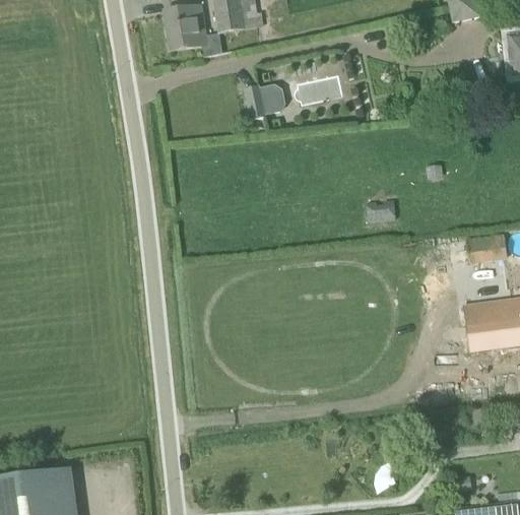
[(211,0),(216,30),(262,23),(261,10),(256,11),(254,0),(211,0)]
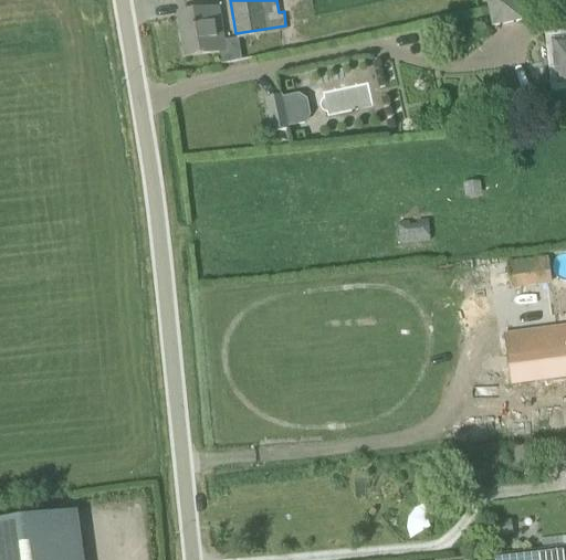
[(486,0),(492,22),(523,16),(519,0),(486,0)]
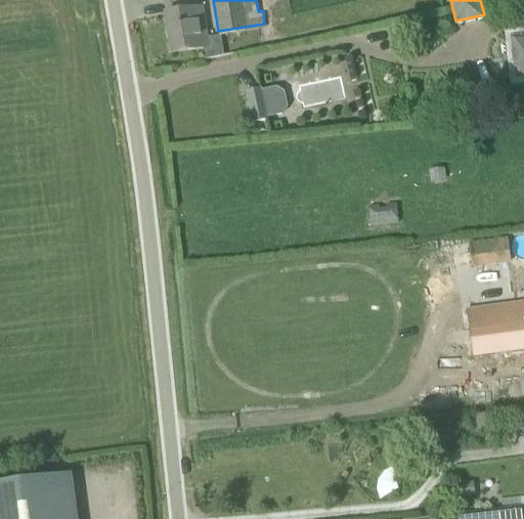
[(206,34),(201,3),(165,9),(171,50),(202,45),(204,55),(223,51),(220,31),(206,34)]
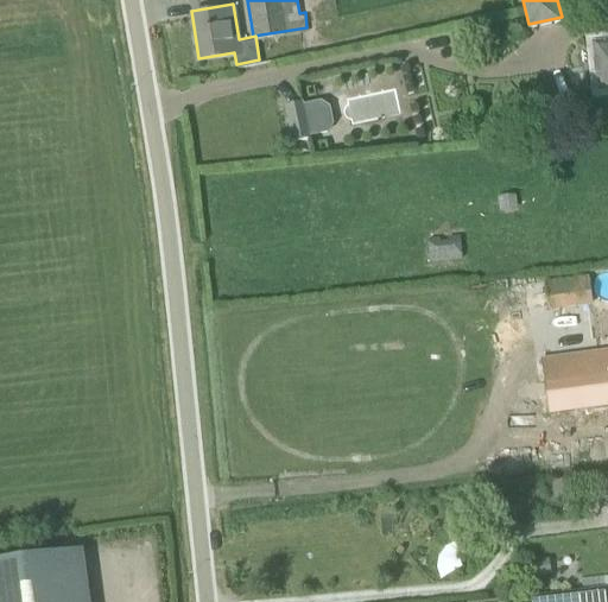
[(607,37),(591,40),(597,90),(607,88),(607,37)]
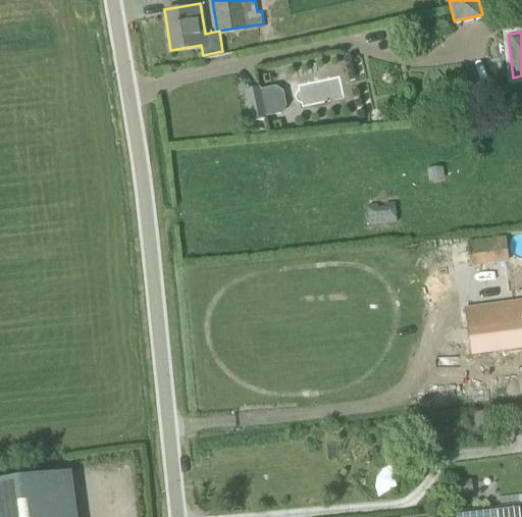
[(261,83),(243,88),(251,119),(268,115),(261,83)]
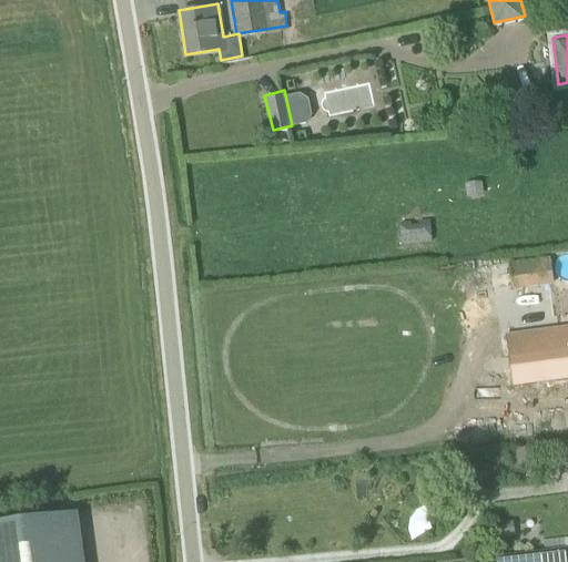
[(408,220),(398,221),(401,238),(429,236),(428,217),(418,218),(419,221),(409,222),(408,220)]
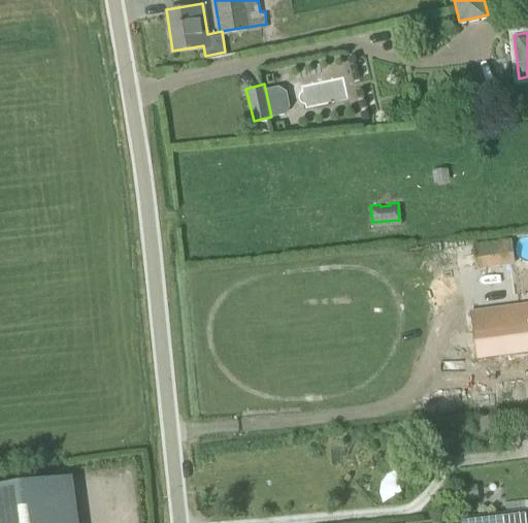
[(474,239),(477,264),(515,260),(512,235),(474,239)]
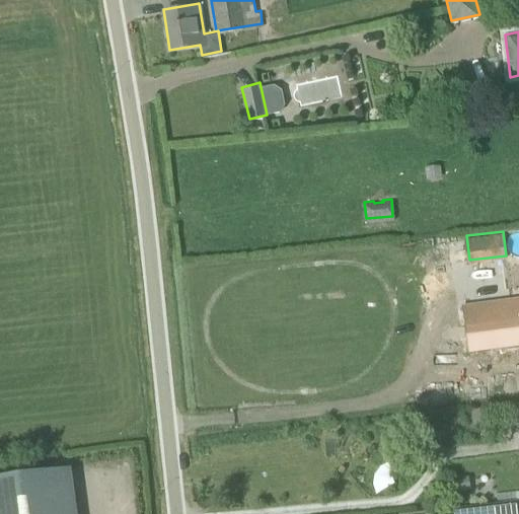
[(518,293),(462,302),(462,303),(469,351),(518,344),(518,293)]
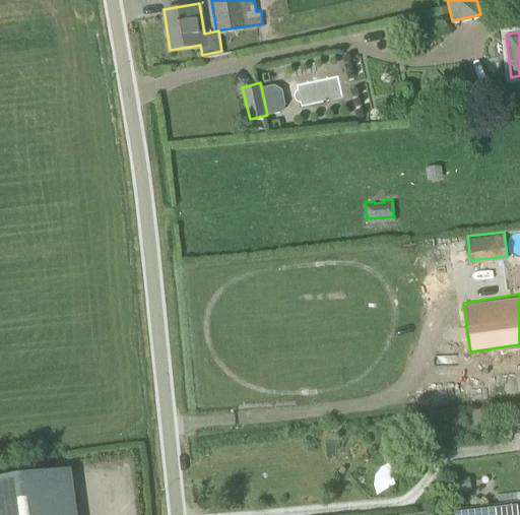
[(486,407),(473,408),(474,428),(488,427),(486,407)]
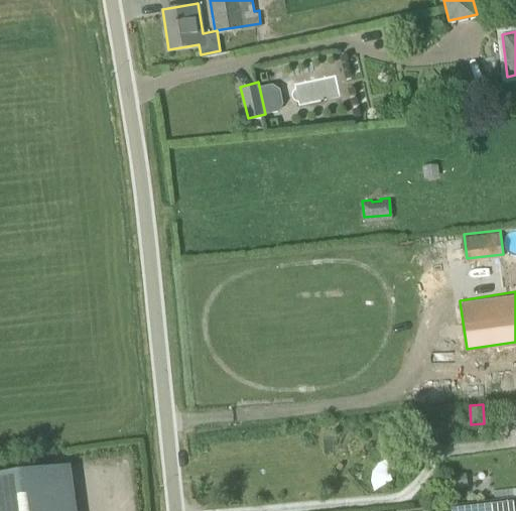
[(0,472),(0,510),(76,510),(70,463),(0,472)]
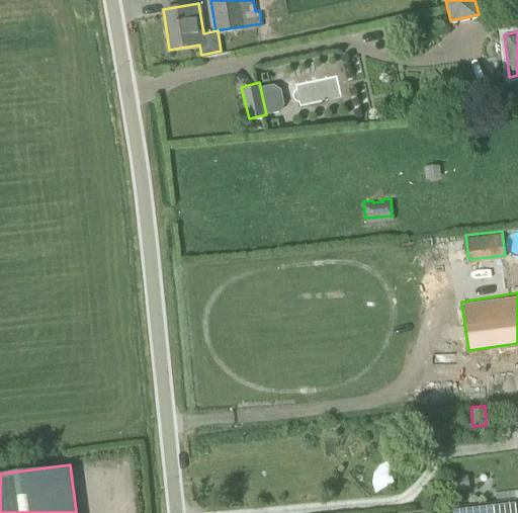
[(465,474),(453,475),(454,487),(466,486),(465,474)]
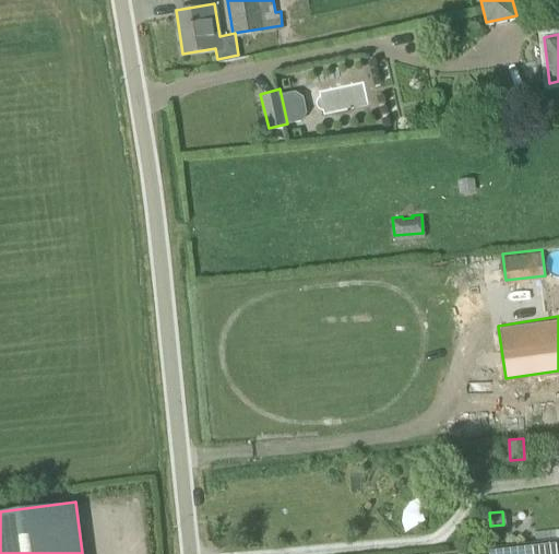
[(558,553),(558,537),(556,538),(486,546),(486,553),(558,553)]
